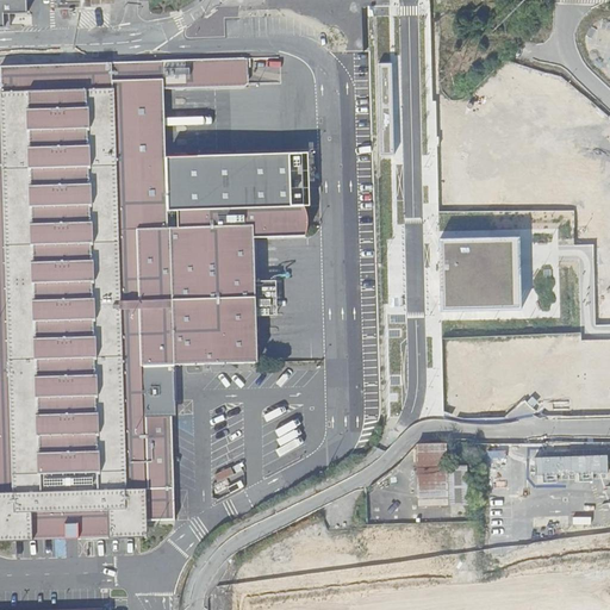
[(27,14),(26,0),(0,0),(0,27),(4,29),(4,14),(27,14)]
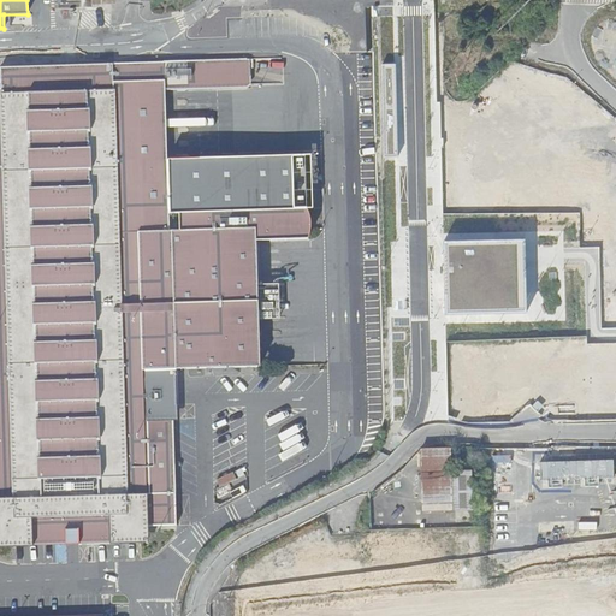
[(177,525),(175,419),(147,420),(146,371),(260,367),(259,319),(258,284),(256,241),(311,240),(308,155),(167,159),(165,87),(247,84),(247,59),(164,61),(164,63),(0,66),(1,93),(0,93),(0,528),(65,527),(65,534),(75,534),(75,527),(80,527),(80,543),(122,542),(120,526),(148,525),(177,525)]
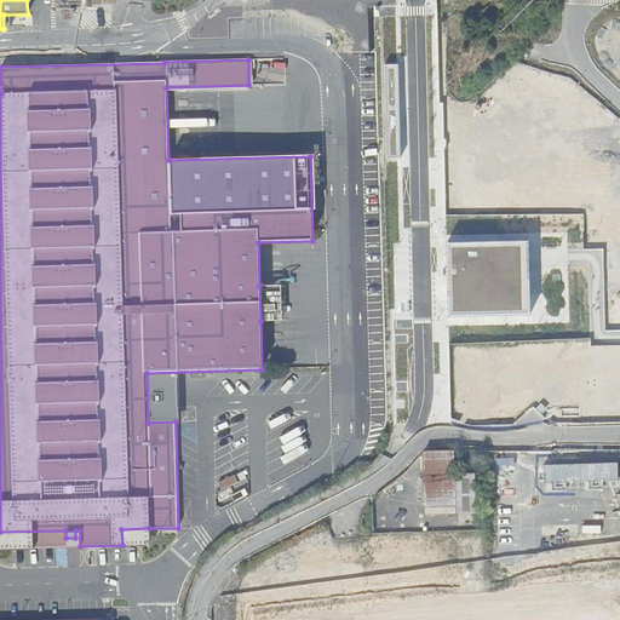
[(524,257),(524,247),(446,251),(446,258),(448,320),(527,317),(524,257)]
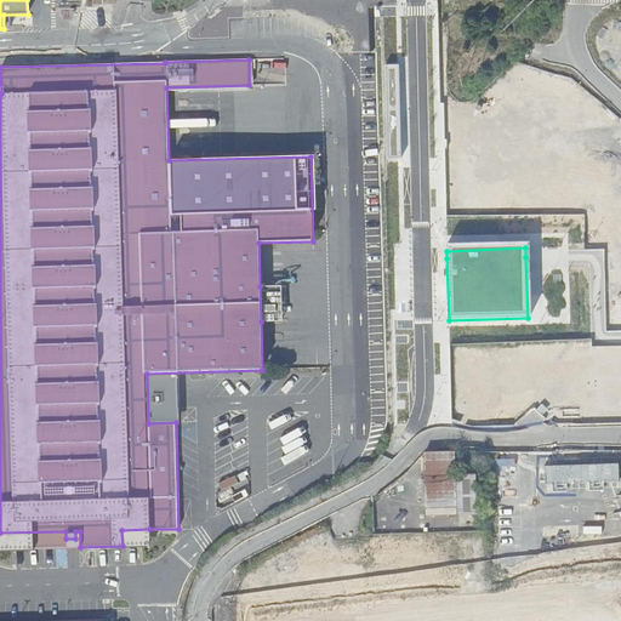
[(261,322),(281,320),(281,286),(260,286),(261,322)]
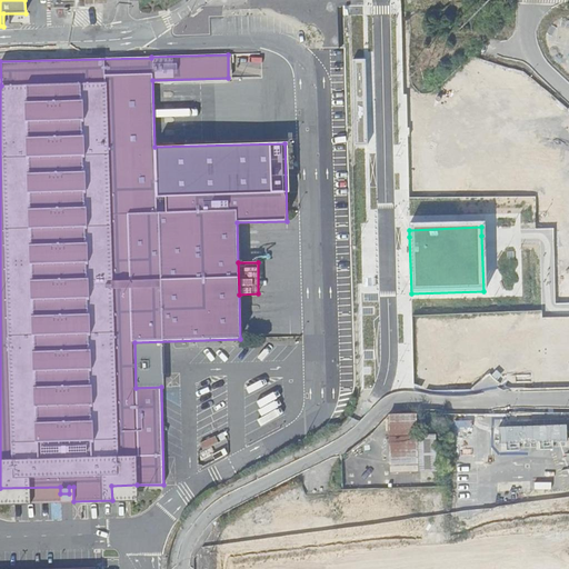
[(437,432),(418,433),(418,411),(390,412),(391,470),(438,469),(437,432)]
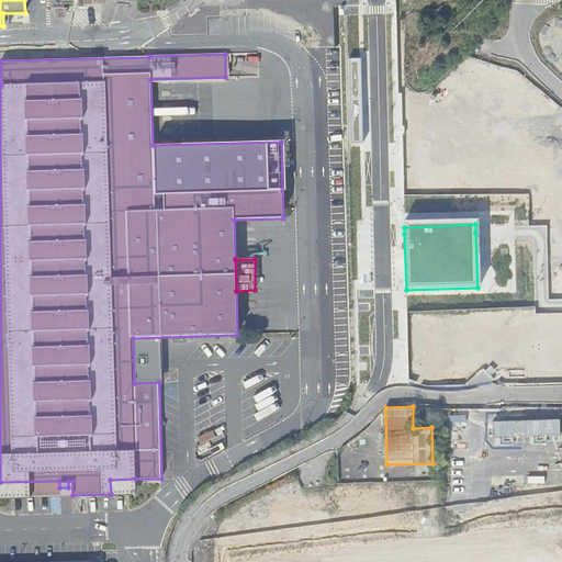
[(561,418),(493,419),(493,437),(501,437),(501,444),(515,444),(515,437),(535,437),(535,442),(548,442),(548,436),(561,436),(561,418)]
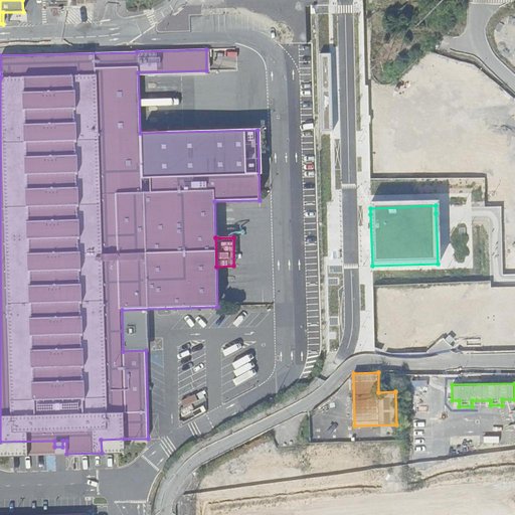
[(469,478),(514,476),(514,438),(499,439),(498,414),(481,415),(481,421),(465,422),(465,416),(449,416),(450,441),(468,440),(469,478)]
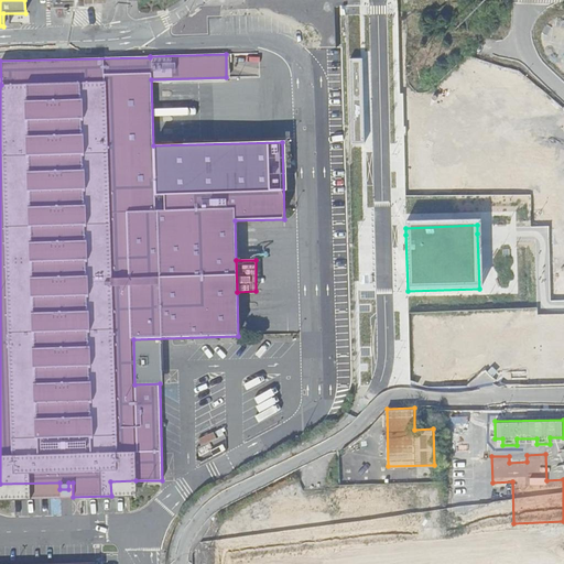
[(110,481),(111,496),(137,496),(136,480),(110,481)]
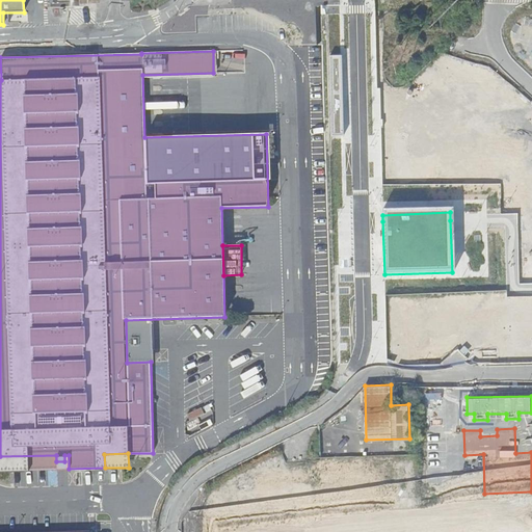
[(0,471),(69,469),(69,455),(64,455),(64,461),(56,461),(56,455),(0,456),(0,471)]
